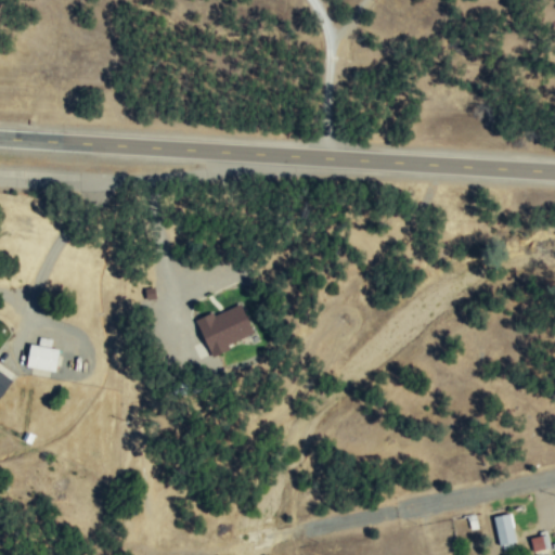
[(210,357),(230,348),(228,344),(252,333),(239,304),(214,314),(211,311),(194,319),(210,357)]
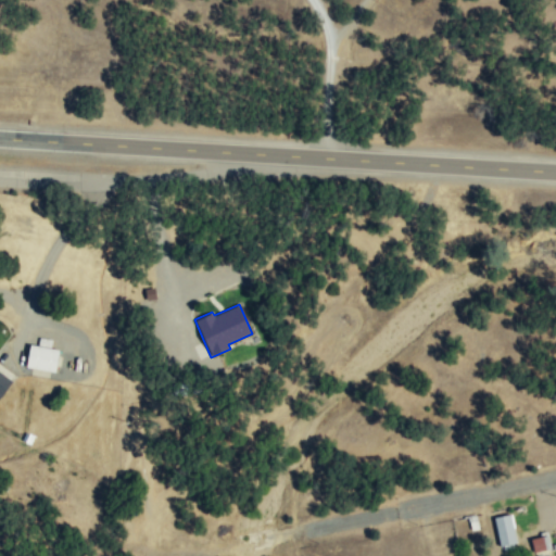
[(53,371),(58,350),(28,343),(24,366),(53,371)]
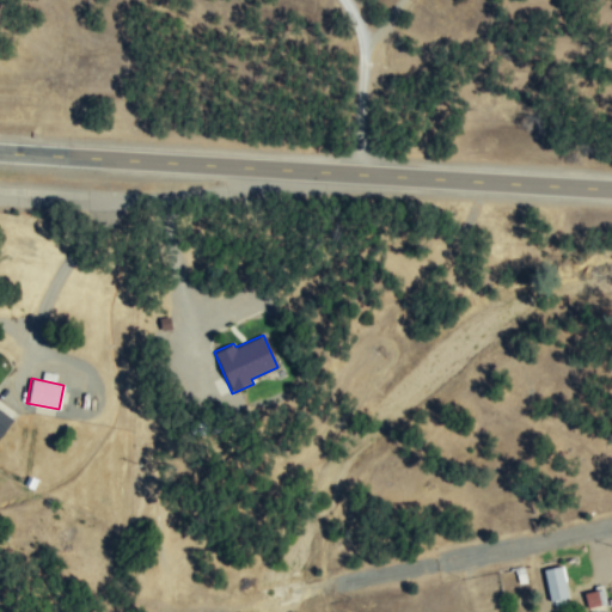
[(0,435),(12,418),(0,409),(0,435)]
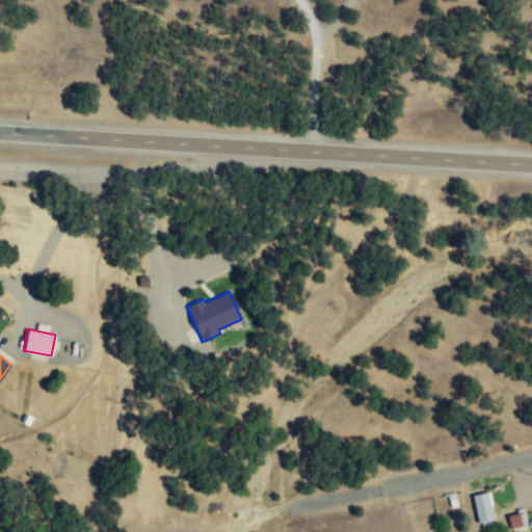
[(471,496),(478,523),(494,519),(486,490),(471,496)]
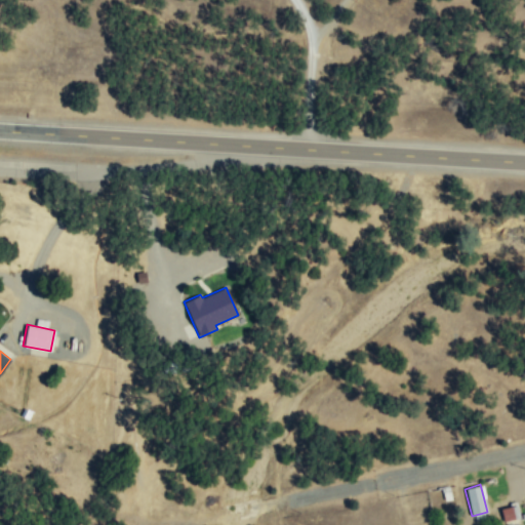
[(503,522),(520,518),(517,503),(500,508),(503,522)]
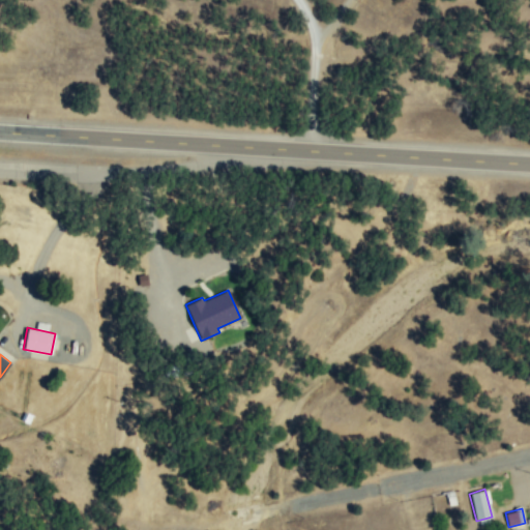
All buildings are outlined.
